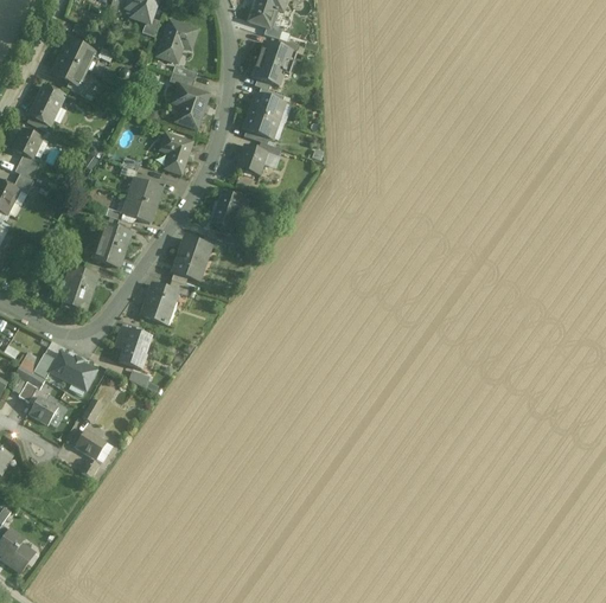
[(113,0),(109,10),(117,12),(121,0),(113,0)]
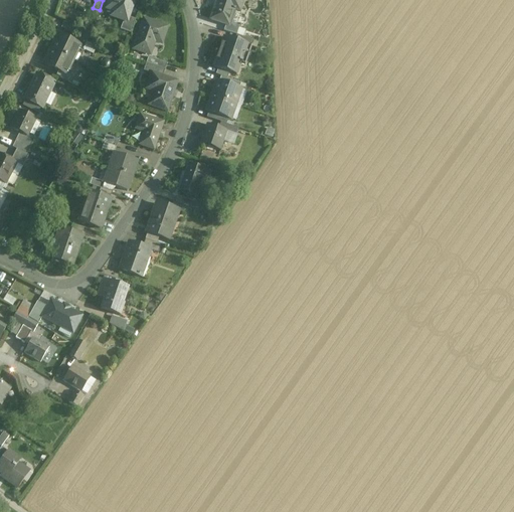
[(109,0),(109,2),(115,4),(112,14),(124,18),(128,20),(130,15),(134,0),(109,0)]
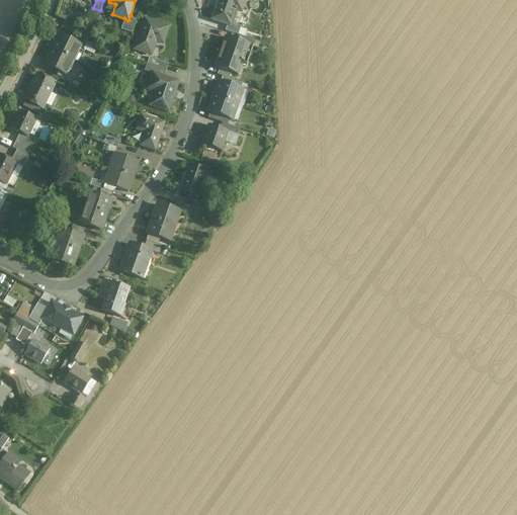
[(219,0),(212,17),(228,22),(231,23),(231,22),(236,8),(237,8),(242,9),(244,0),(219,0)]
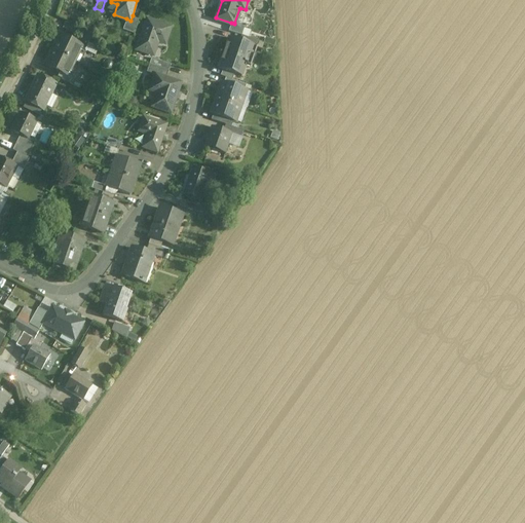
[(139,17),(133,15),(130,21),(126,19),(123,28),(135,32),(139,17)]
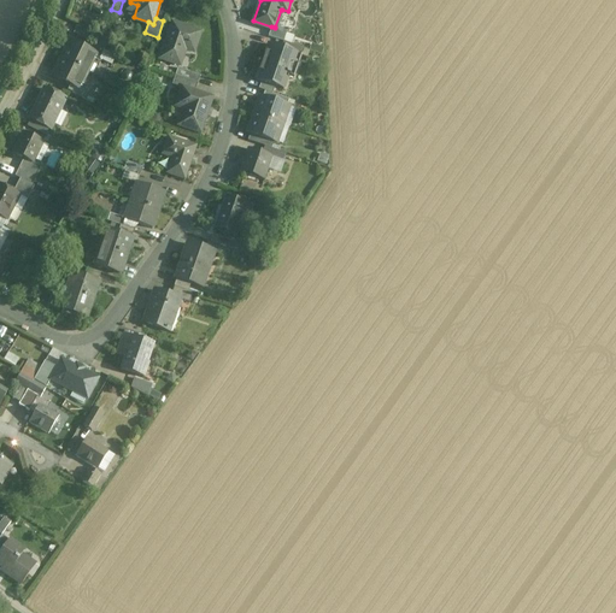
[(201,30),(174,21),(160,57),(181,64),(188,42),(197,45),(201,30)]
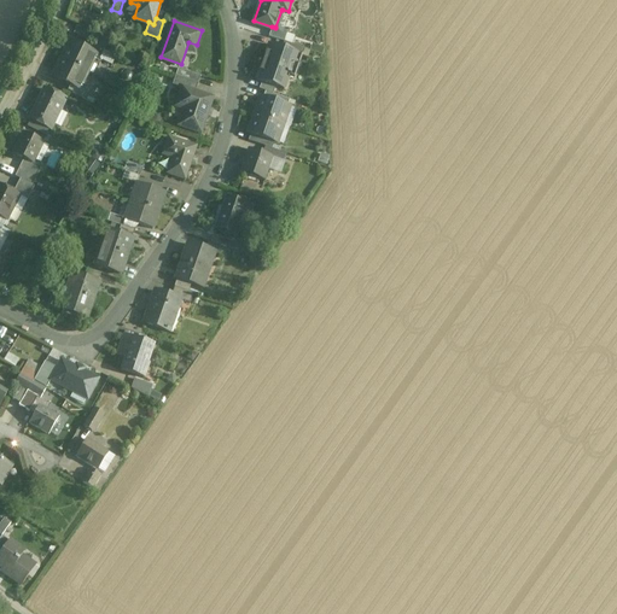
[(91,31),(77,24),(74,31),(88,37),(91,31)]
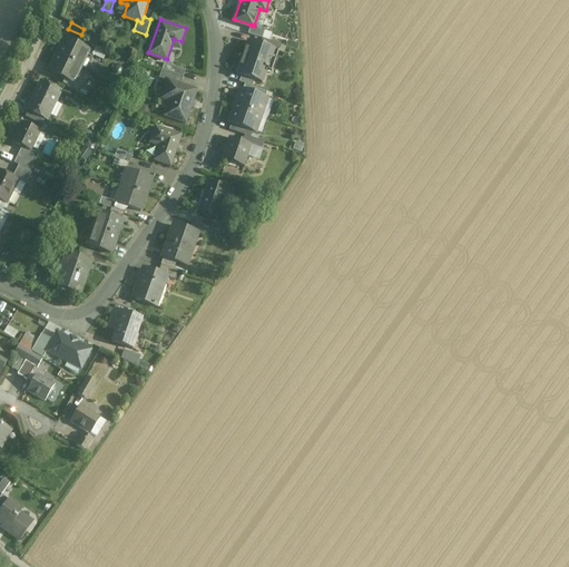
[(265,29),(254,25),(254,26),(251,25),(248,31),(263,36),(265,29)]
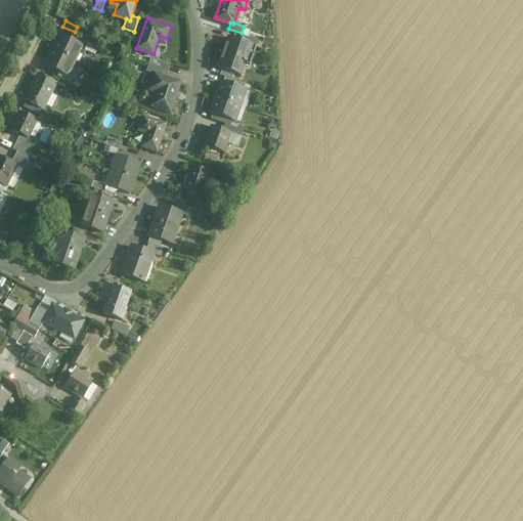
[(91,35),(83,32),(81,37),(88,41),(91,35)]
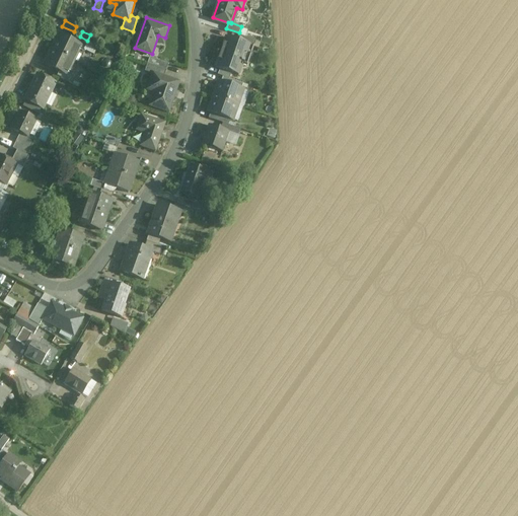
[(74,41),(59,33),(52,49),(75,59),(81,46),(82,45),(74,41)]
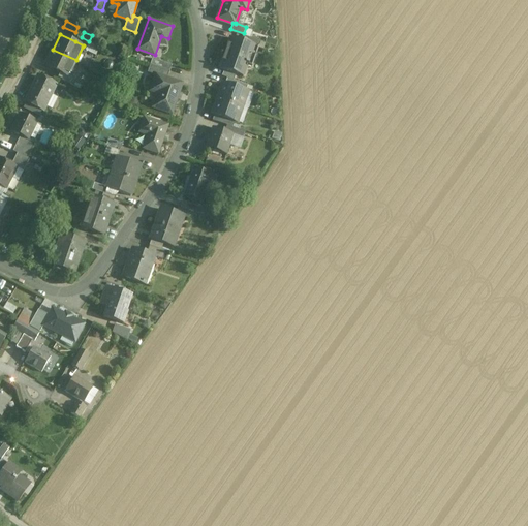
[(261,39),(244,34),(242,39),(254,43),(254,44),(259,47),(261,39)]
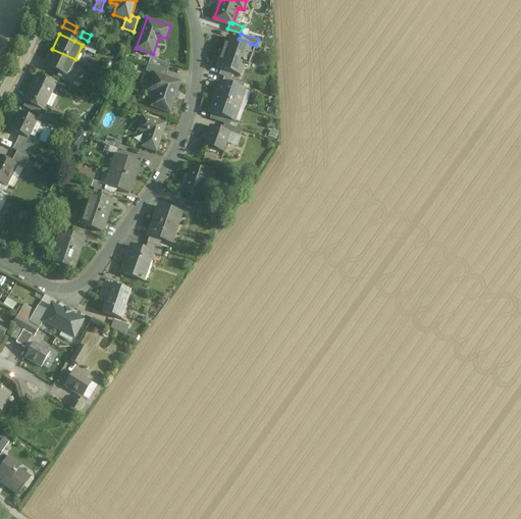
[(239,39),(228,35),(217,66),(233,71),(241,73),(245,61),(250,63),(250,60),(246,59),(251,44),(251,43),(239,39)]
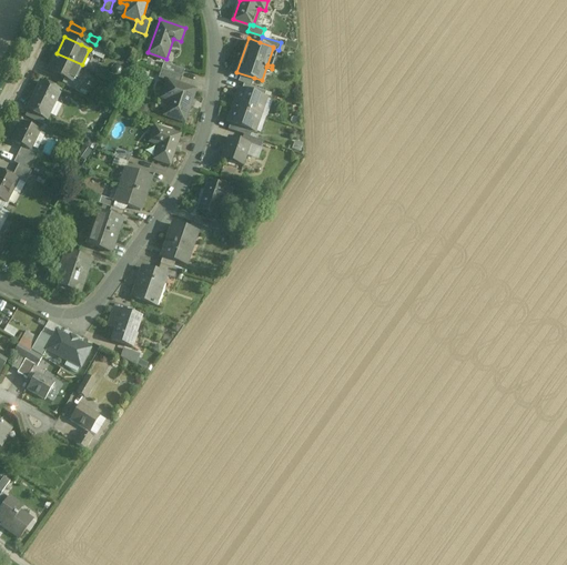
[(88,40),(83,39),(81,44),(90,49),(89,50),(93,52),(97,44),(88,40)]
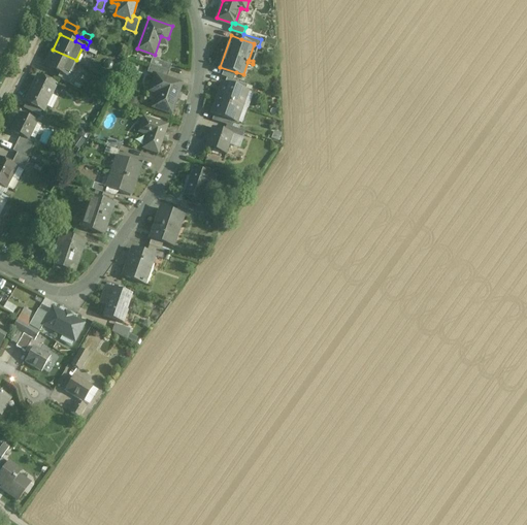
[(76,60),(53,50),(46,63),(61,71),(69,74),(70,73),(76,60)]
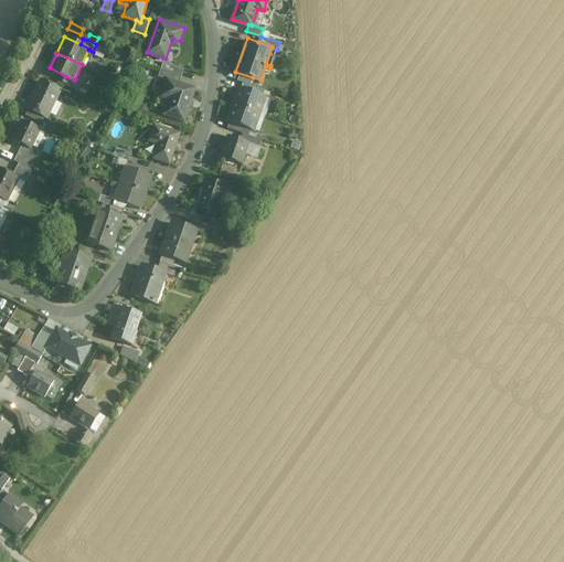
[(184,67),(163,60),(161,67),(182,75),(184,67)]
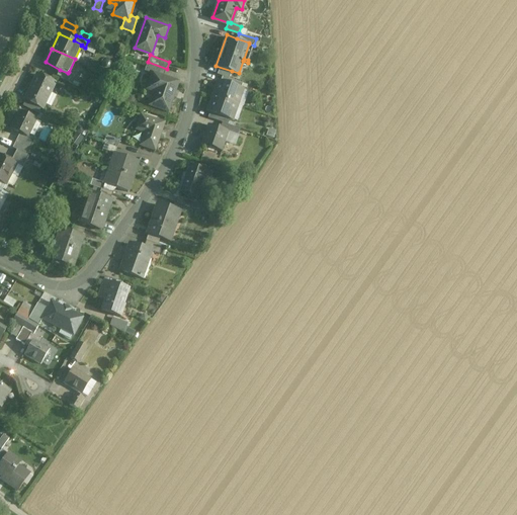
[(167,69),(148,62),(146,68),(154,71),(165,74),(167,69)]
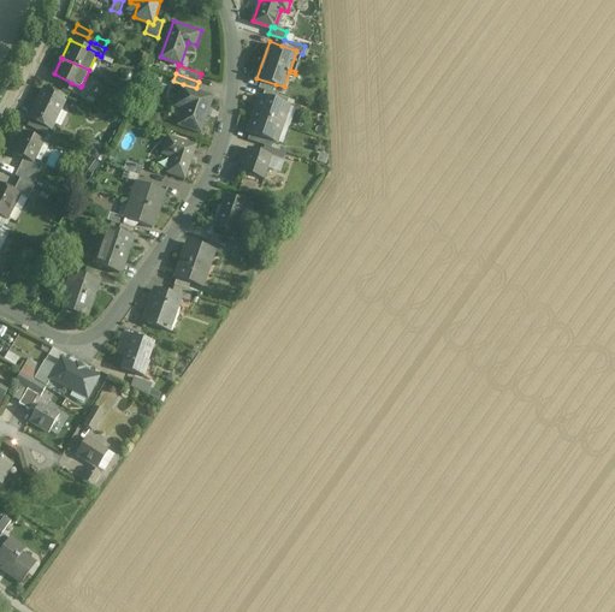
[(276,84),(261,79),(259,87),(265,89),(273,91),(276,84)]
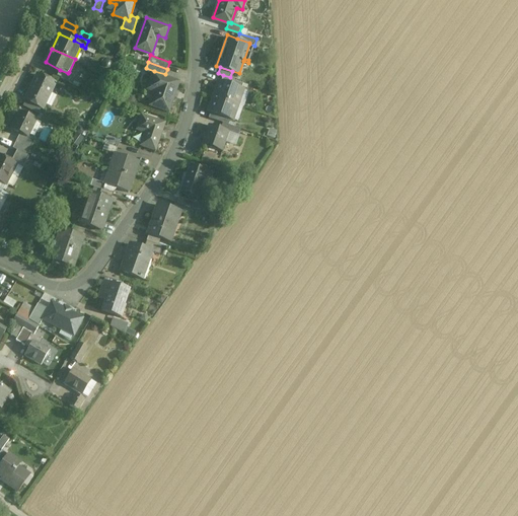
[(68,73),(60,70),(57,75),(69,81),(72,73),(69,72),(68,73)]
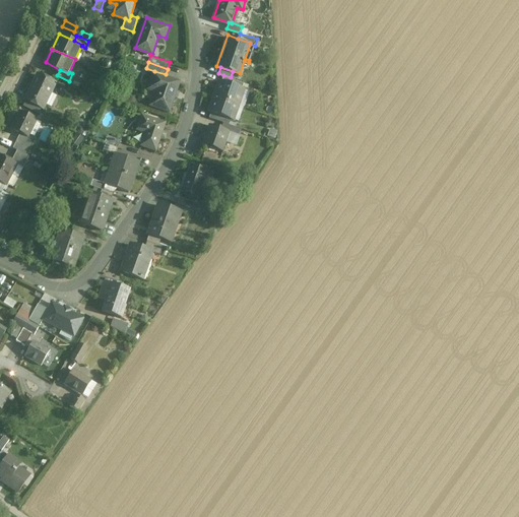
[(166,74),(154,71),(150,82),(157,85),(150,104),(170,111),(180,80),(166,74)]
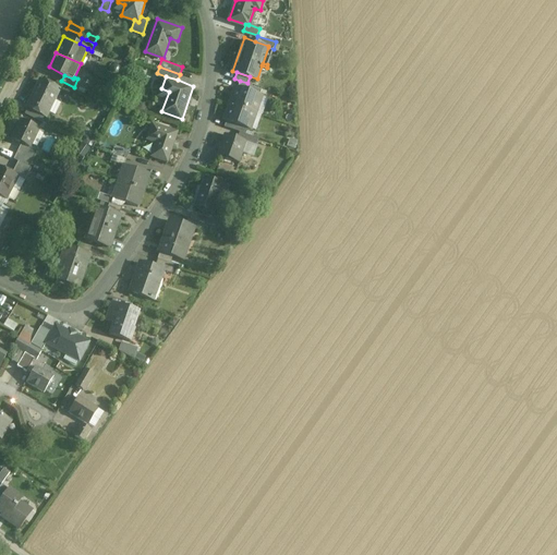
[(40,79),(27,106),(47,116),(60,88),(40,79)]
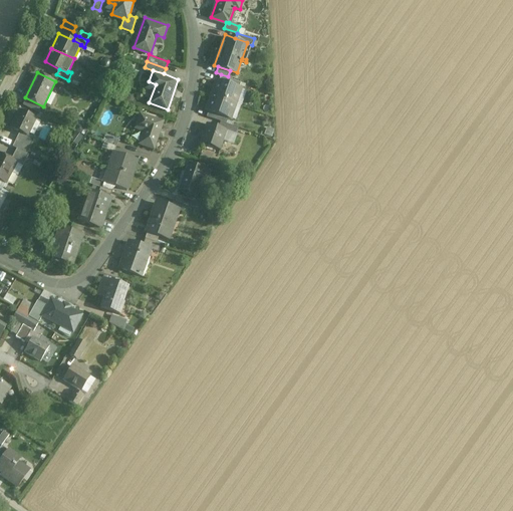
[(228,76),(221,74),(219,79),(239,86),(241,80),(228,76)]
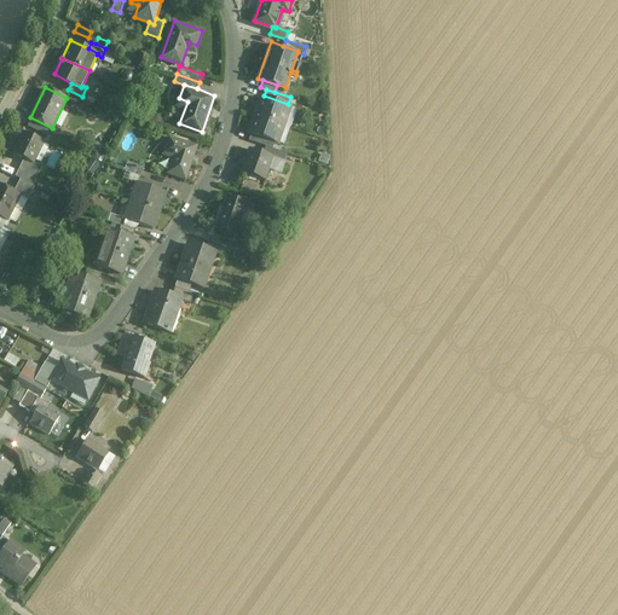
[(264,96),(263,96),(256,112),(284,122),(290,104),(288,104),(264,96)]
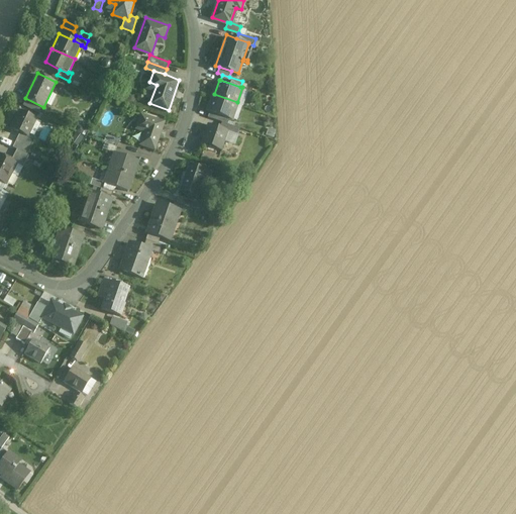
[(237,102),(214,94),(209,109),(210,110),(230,116),(232,117),(237,102)]
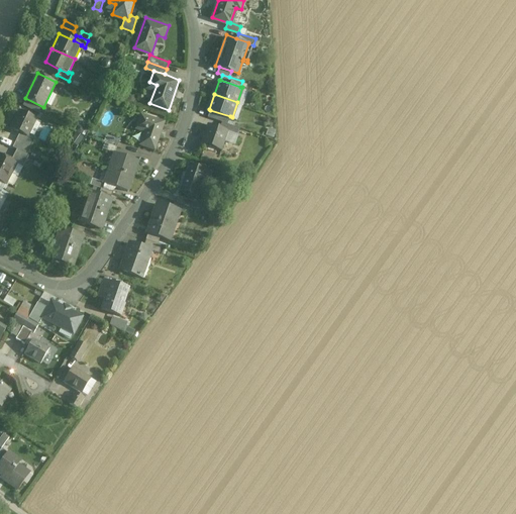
[(36,118),(20,110),(11,126),(20,131),(28,134),(36,118)]
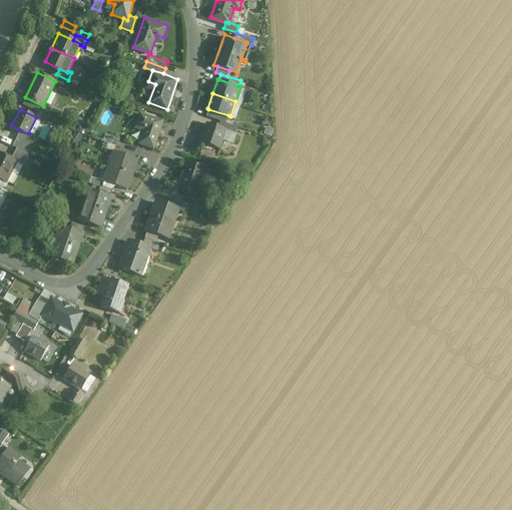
[(228,115),(208,109),(206,114),(220,119),(226,121),(228,115)]
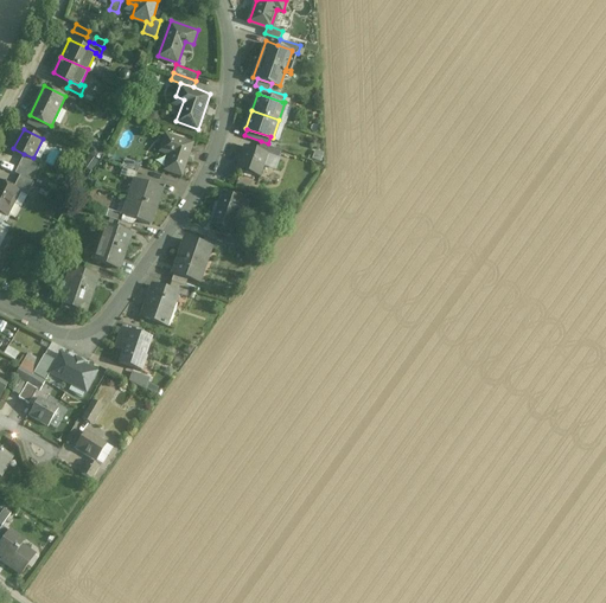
[(193,142),(167,133),(163,146),(173,149),(166,168),(183,174),(193,142)]
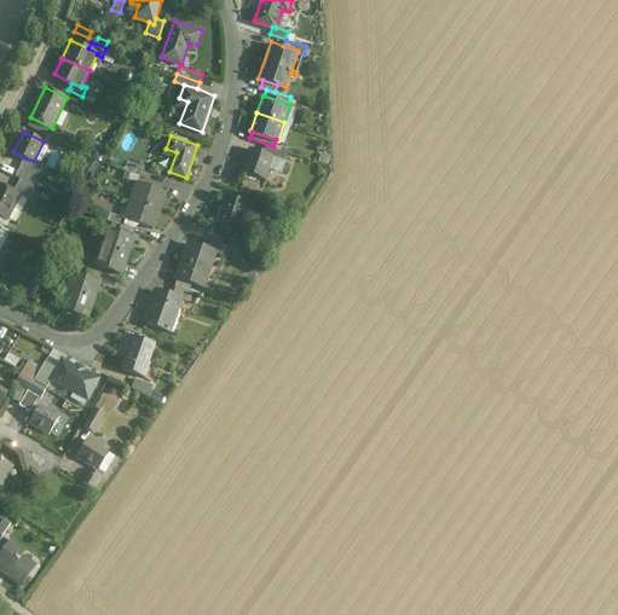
[(273,146),(266,144),(264,152),(273,155),(273,156),(284,160),(287,151),(273,146)]
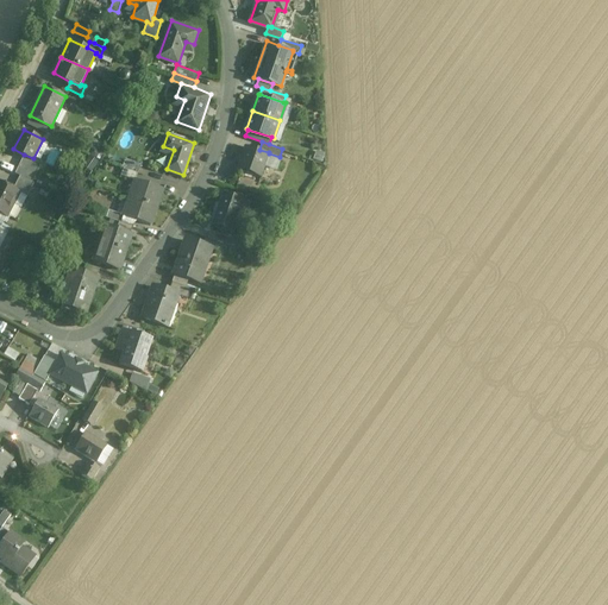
[(49,144),(43,156),(51,159),(57,149),(49,144)]
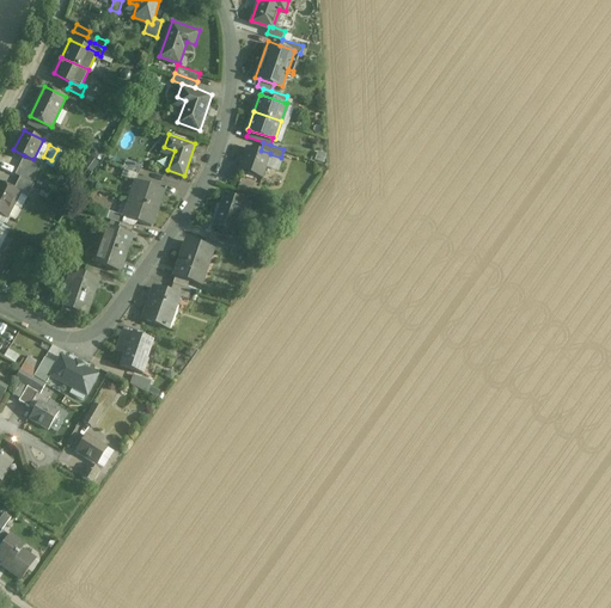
[(261,151),(246,146),(239,169),(262,177),(270,154),(270,153),(261,151)]
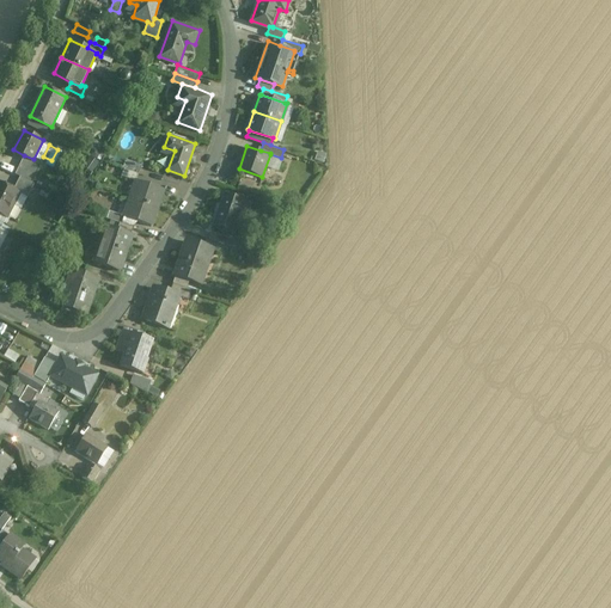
[(34,159),(24,155),(16,173),(20,176),(32,182),(42,163),(34,159)]
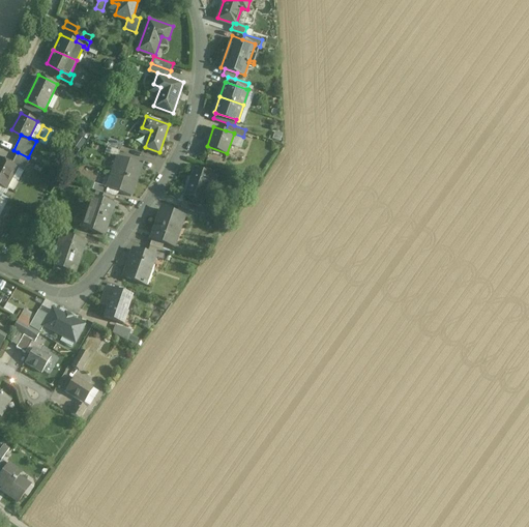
[(124,141),(110,137),(107,144),(108,145),(121,149),(124,141)]
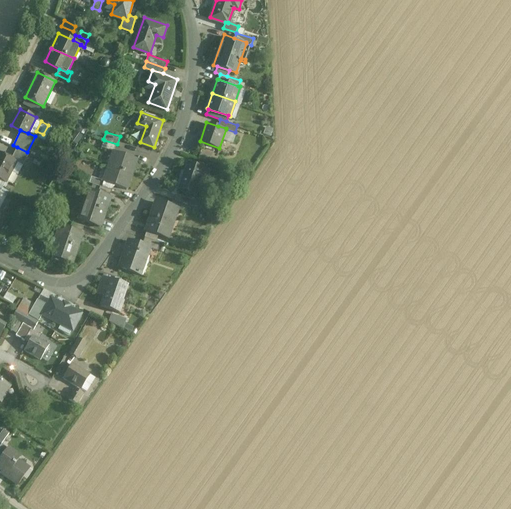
[(117,144),(104,140),(102,146),(115,150),(115,149),(117,144)]
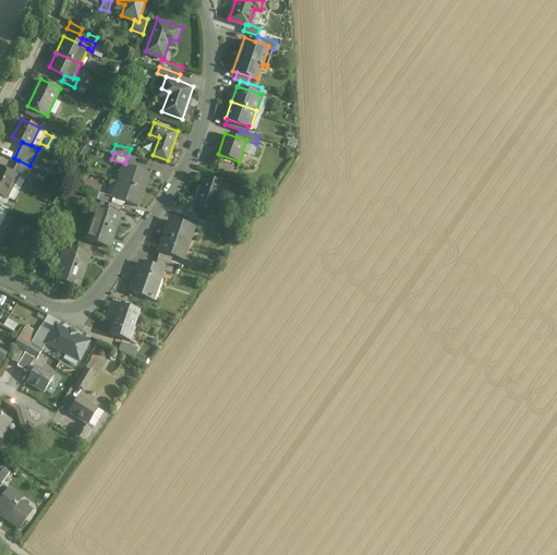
[(29,166),(19,160),(13,172),(19,175),(19,176),(25,179),(32,167),(29,166)]
